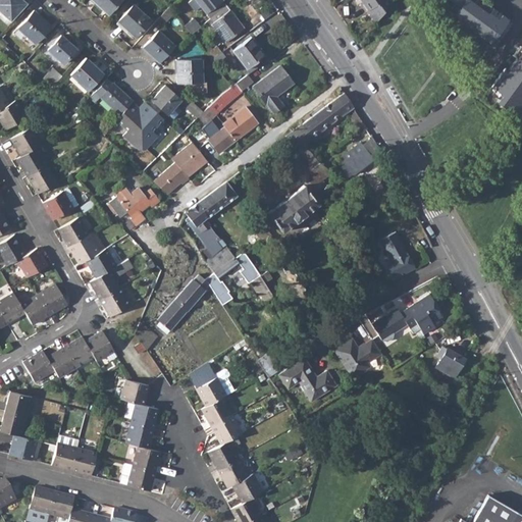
[(0,0),(0,11),(10,20),(24,4),(19,0),(0,0)]
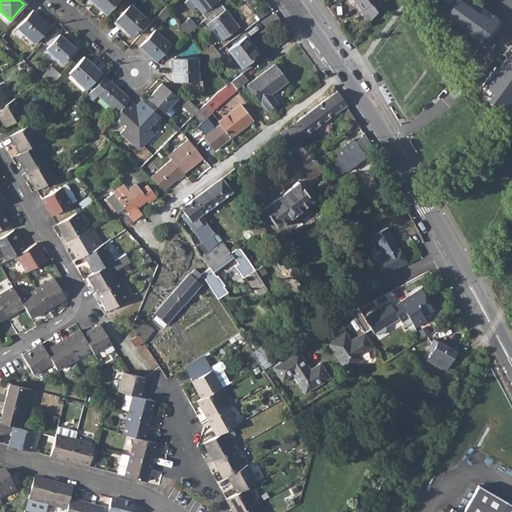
[(90,0),(106,14),(118,0),(90,0)]
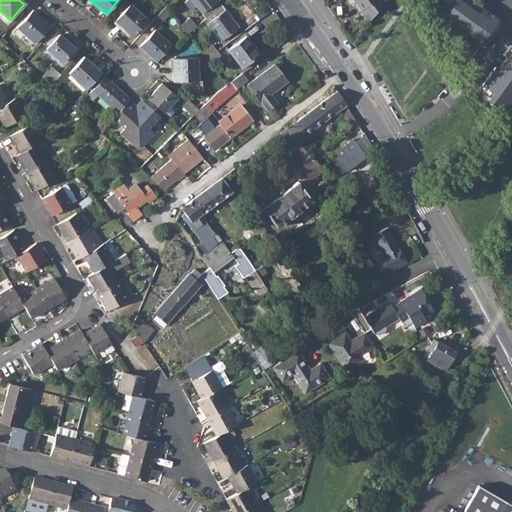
[(197,5),(206,17),(222,5),(218,0),(185,0),(184,1),(191,10),(197,5)]
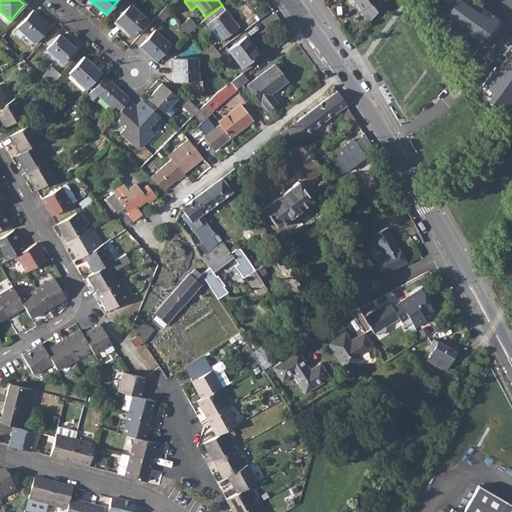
[(377,0),(356,0),(362,8),(360,9),(369,21),(381,4),(377,0)]
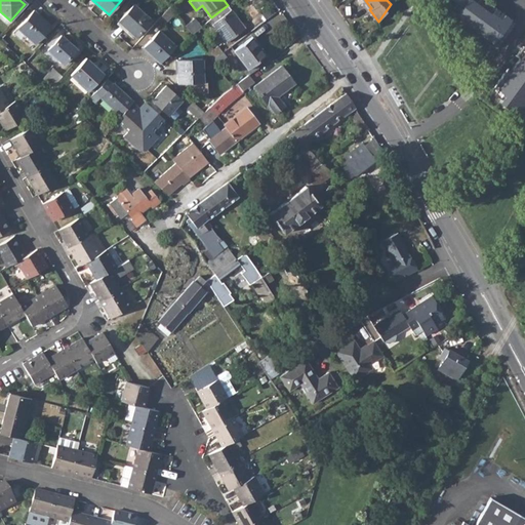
[(452,0),(461,6),(454,15),(491,43),(510,17),(484,0),(476,0),(475,3),(472,1),(470,0),(452,0)]
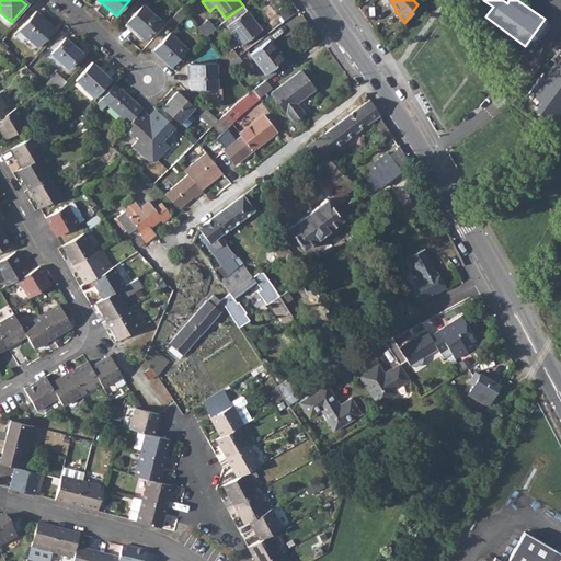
[(142,4),(126,22),(144,39),(161,21),(142,4)]
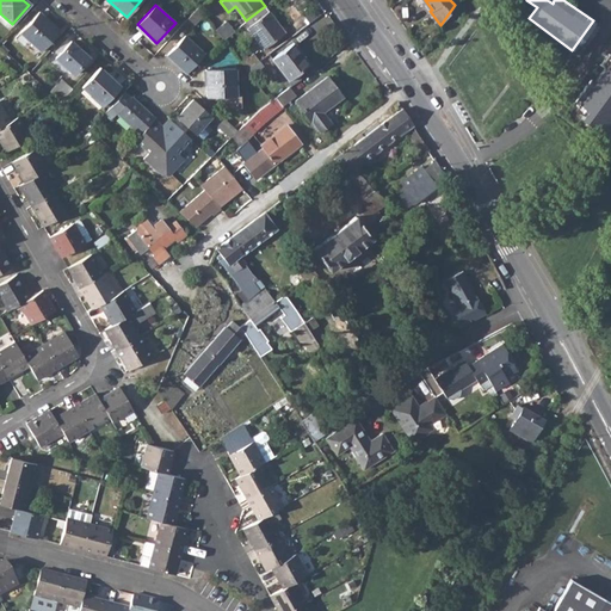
[(198,6),(187,17),(195,24),(204,13),(198,6)]
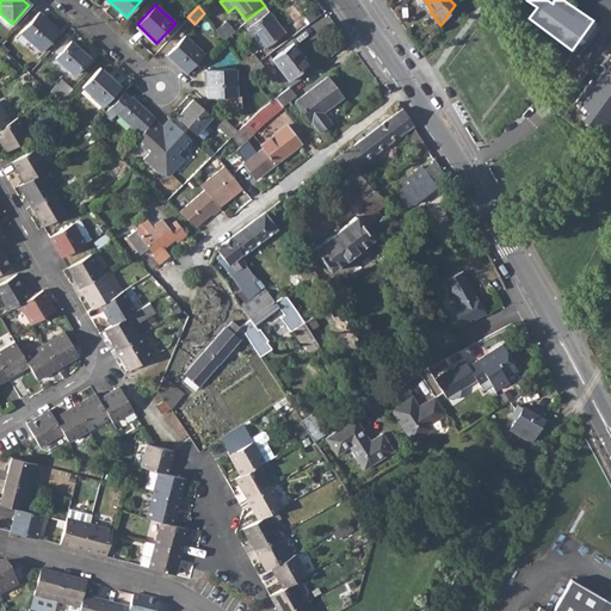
[(263,48),(284,32),(265,6),(246,20),(250,25),(247,28),(252,34),(247,38),(246,41),(253,49),(255,50),(261,45),(263,48)]
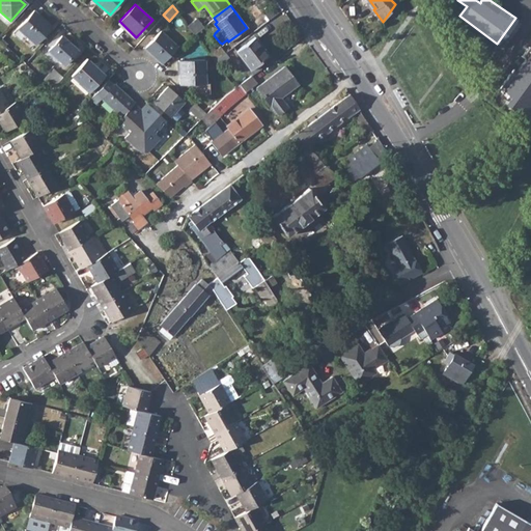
[(34,10),(17,28),(24,34),(35,45),(52,27),(34,10)]
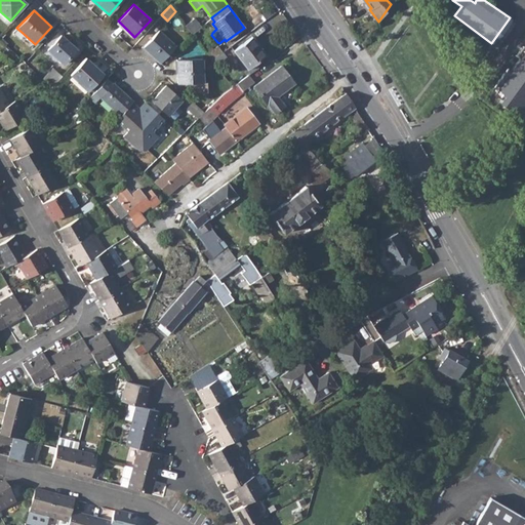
[(201,26),(194,17),(185,25),(192,33),(201,26)]
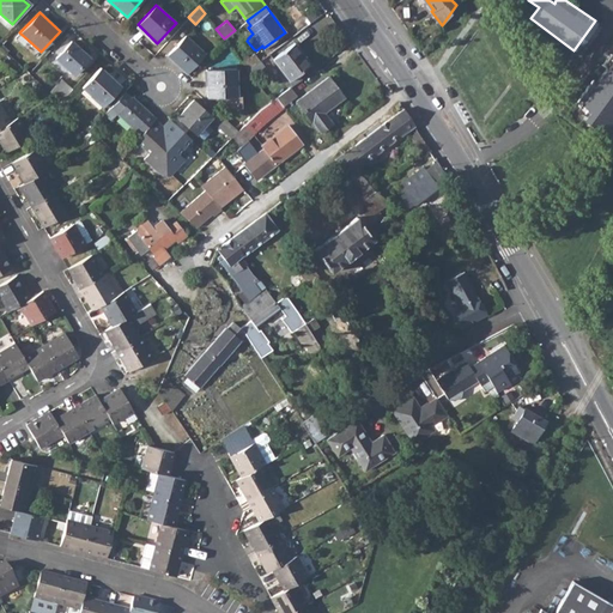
[(14,38),(23,46),(28,40),(19,32),(14,38)]
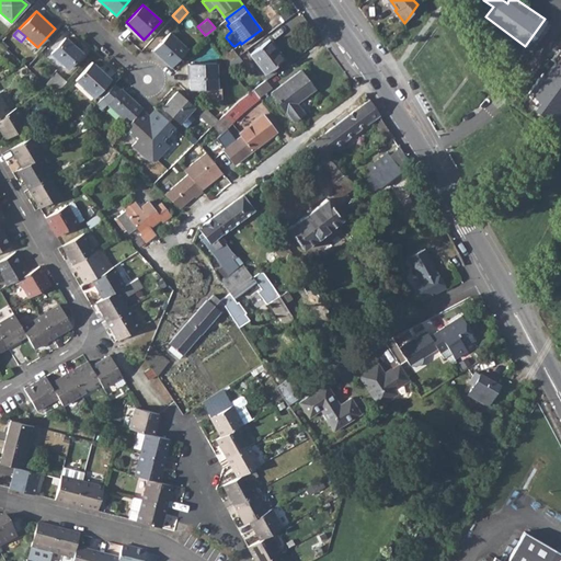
[(170,32),(152,49),(171,67),(187,48),(170,32)]
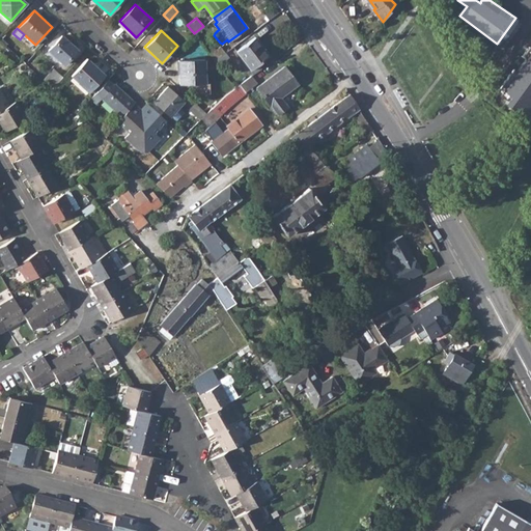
[(61,35),(48,50),(63,64),(77,49),(61,35)]
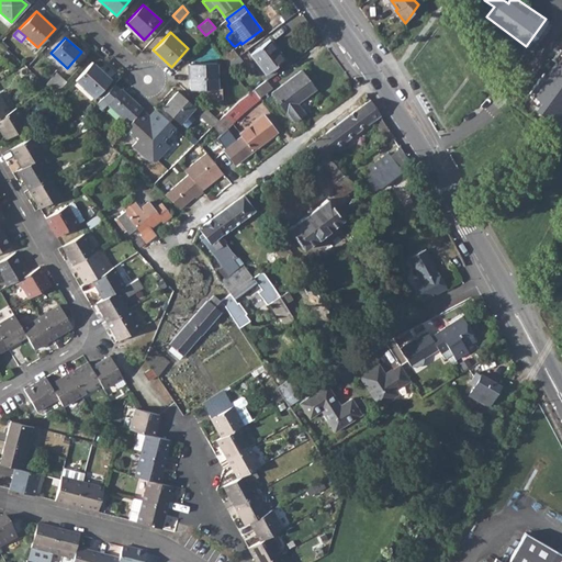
[(269,40),(249,54),(265,74),(272,68),(284,59),(269,40)]
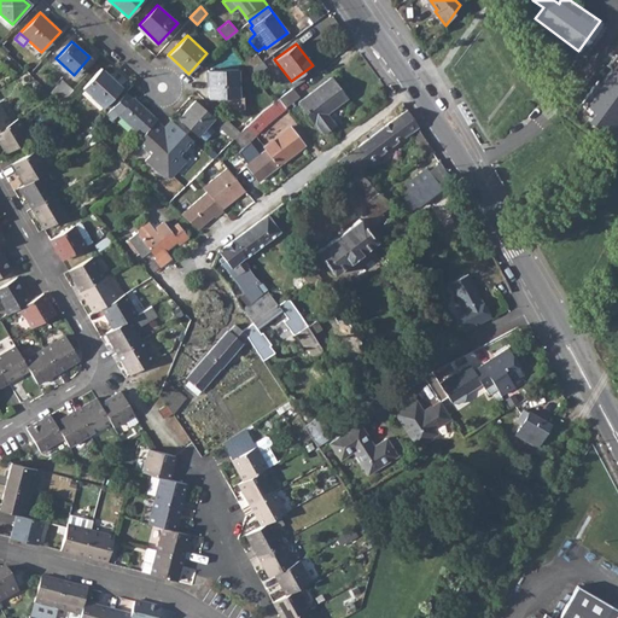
[(256,53),(244,62),(249,70),(261,60),(262,60),(256,53)]
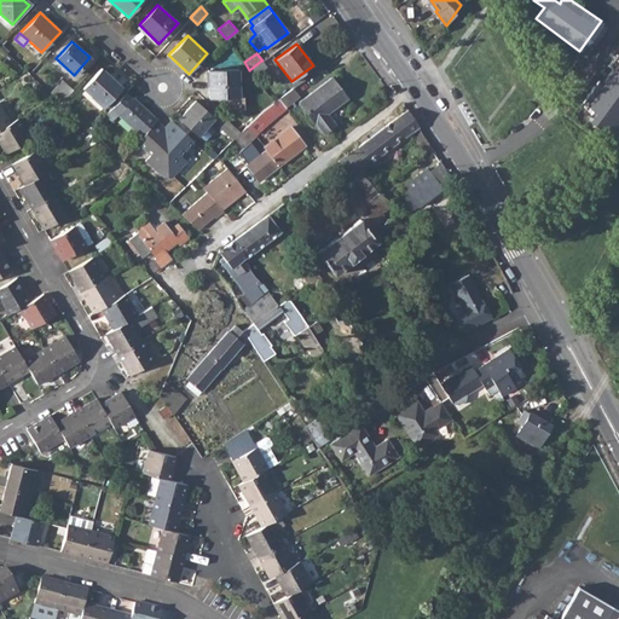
[(618,58),(618,55),(617,53),(613,58),(607,65),(612,69),(618,58)]
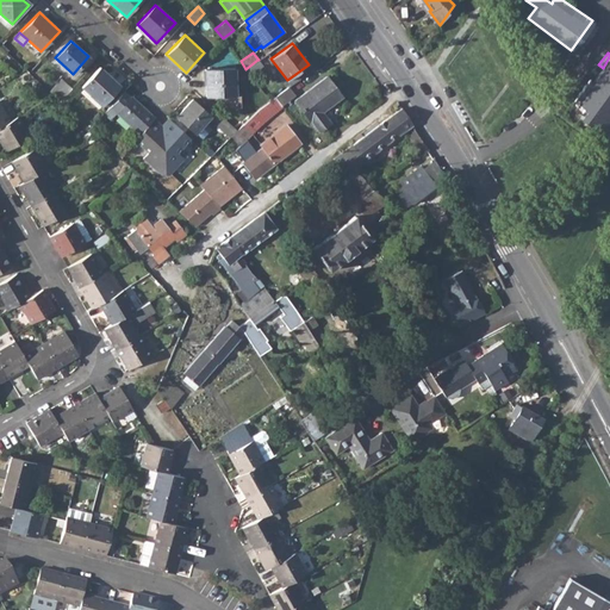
[(609,57),(603,68),(593,80),(590,78),(573,100),(586,110),(584,114),(608,130),(609,125),(609,57)]
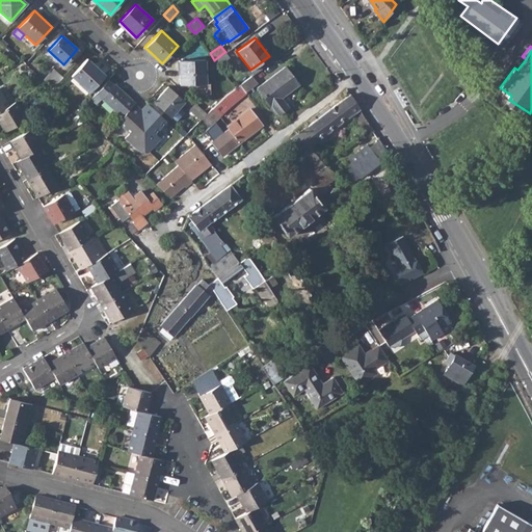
[(214,60),(219,67),(230,59),(224,52),(214,60)]
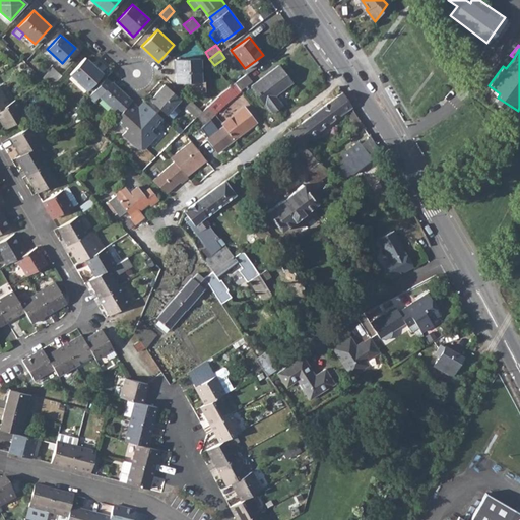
[(84,57),(69,74),(87,90),(103,73),(84,57)]
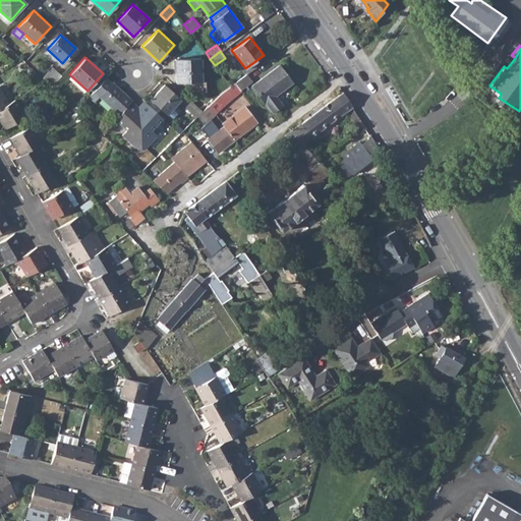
[(200,58),(175,58),(176,81),(201,80),(200,58)]
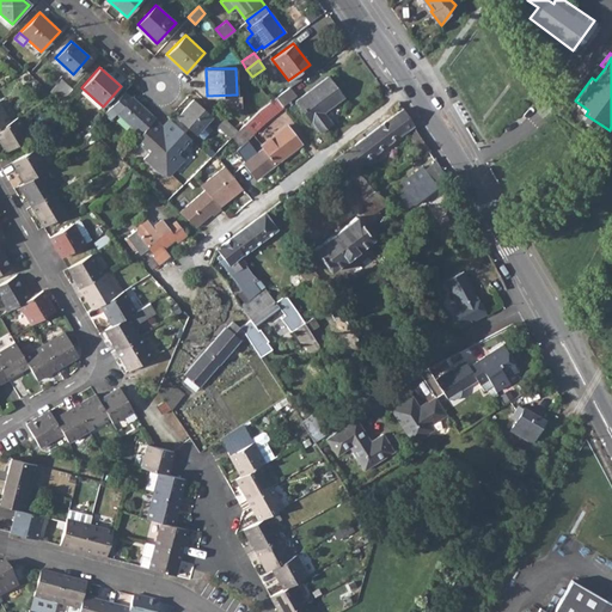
[(297,74),(288,80),(292,85),(300,78),(297,74)]
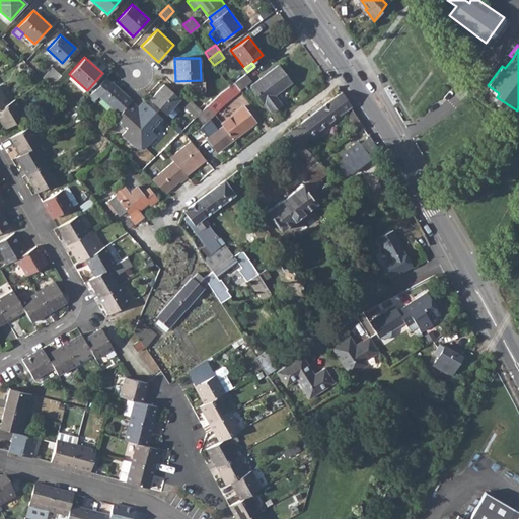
[(250,85),(264,102),(271,112),(281,104),(274,95),(291,82),(278,65),(250,85)]
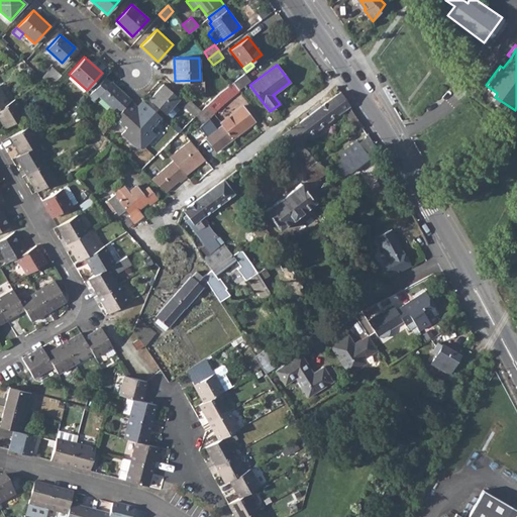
[(41,78),(44,81),(56,70),(53,67),(41,78)]
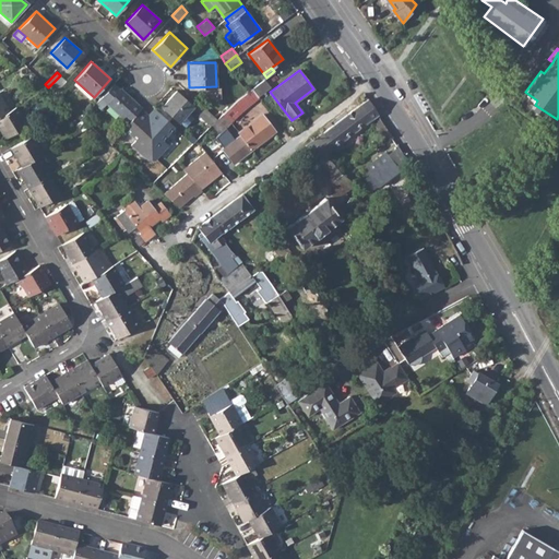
[(60,75),(48,87),(55,93),(66,81),(60,75)]
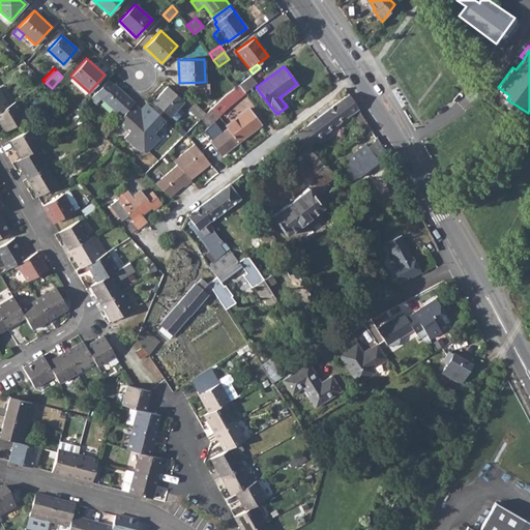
[(249,76),(238,84),(244,92),(256,83),(249,76)]
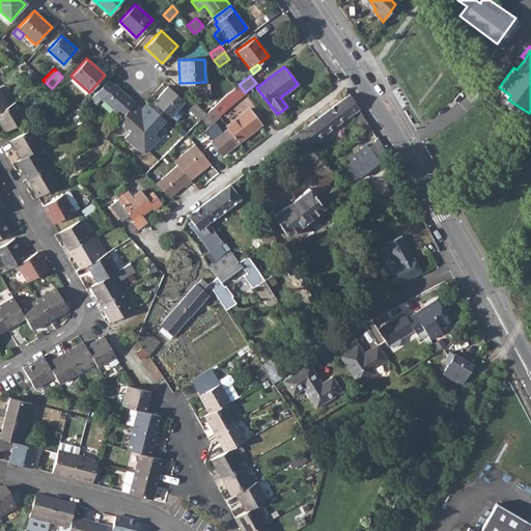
[(108,79),(93,95),(99,101),(102,99),(121,116),(127,111),(134,103),(134,102),(135,102),(114,83),(114,84),(108,79)]
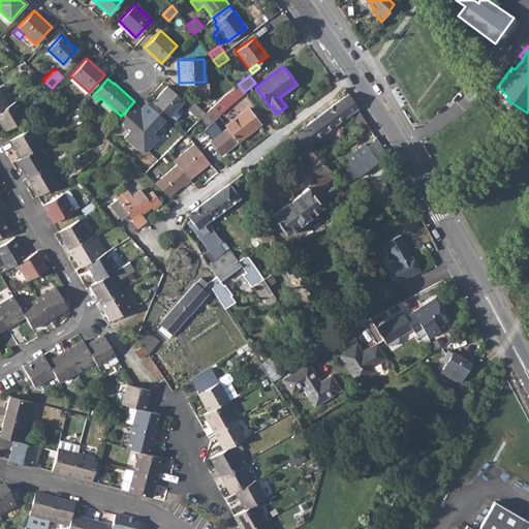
[(222,96),(228,105),(245,93),(244,92),(238,84),(222,96)]
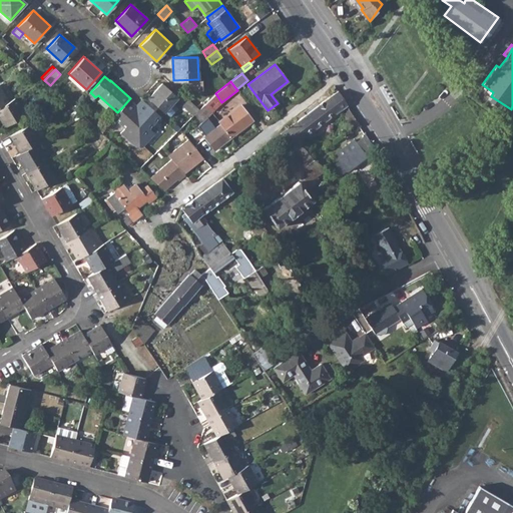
[(161,83),(147,98),(148,98),(145,102),(150,107),(154,110),(157,107),(163,112),(164,111),(175,99),(177,97),(161,83)]
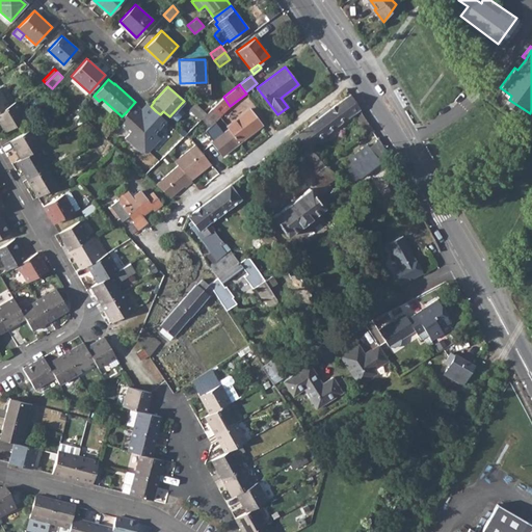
[(349,95),(308,129),(317,141),(318,141),(325,135),(355,112),(357,115),(362,112),(349,95)]
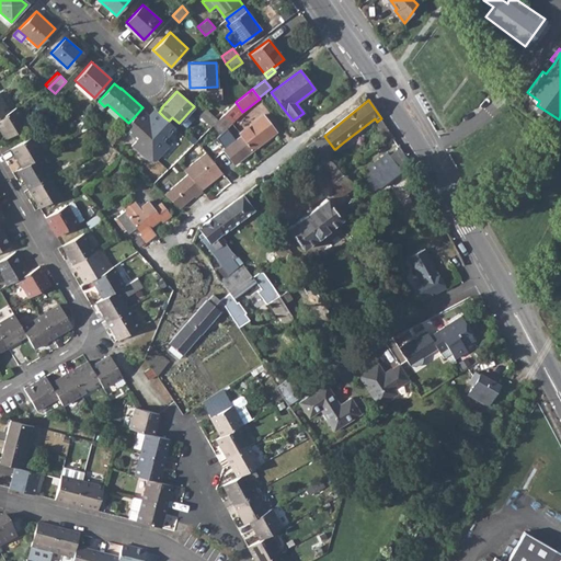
[(95,104),(101,111),(104,106),(99,101),(95,104)]
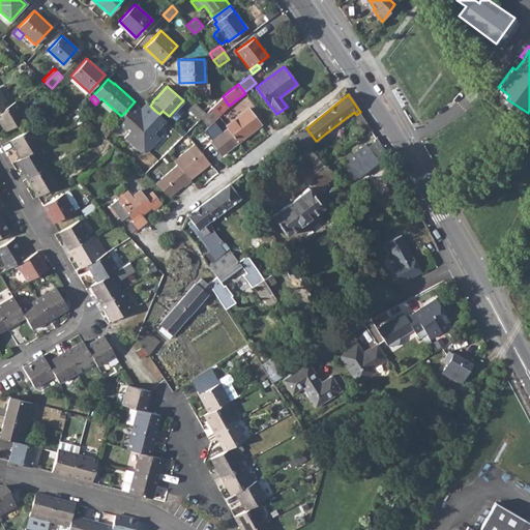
[(206,113),(200,118),(208,126),(229,106),(223,96),(212,107),(206,113)]
